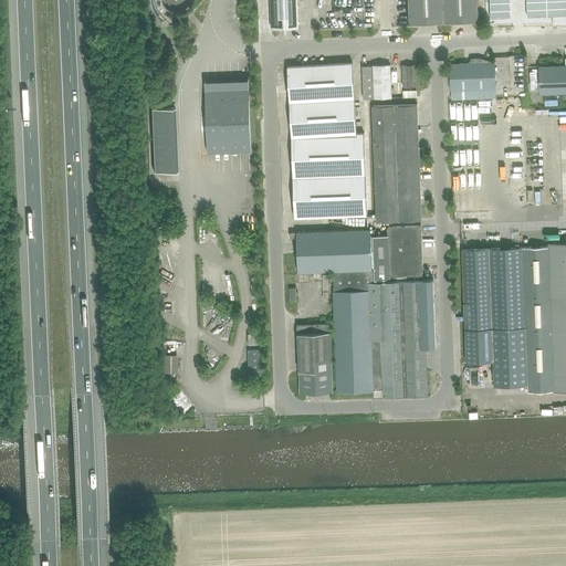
[(148,0),(149,1),(149,3),(150,6),(150,8),(152,10),(153,10),(153,12),(155,13),(155,14),(156,17),(158,18),(158,19),(160,20),(161,20),(159,22),(164,28),(168,24),(173,24),(174,24),(171,23),(174,12),(173,12),(170,11),(168,10),(167,10),(166,9),(165,7),(164,6),(163,3),(161,2),(161,1),(160,0),(148,0)]
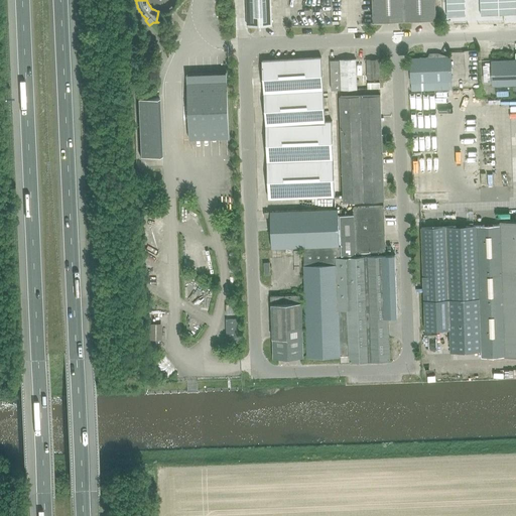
[(246,0),(247,26),(271,25),(272,25),(270,0),(246,0)]
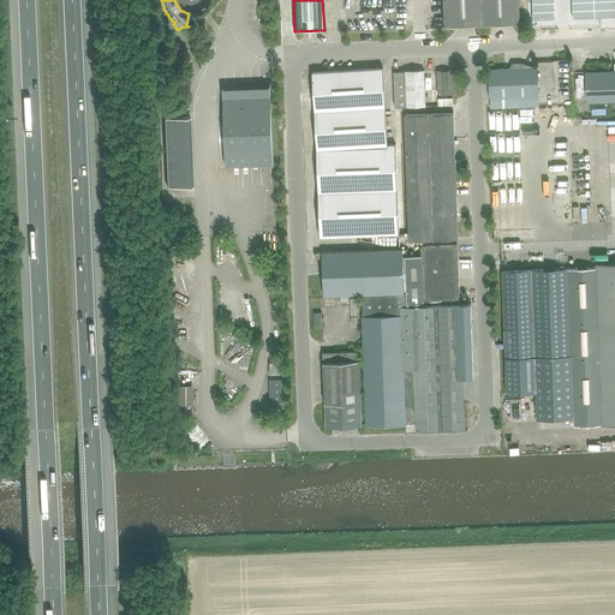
[(519,23),(518,0),(443,0),(445,27),(519,23)]
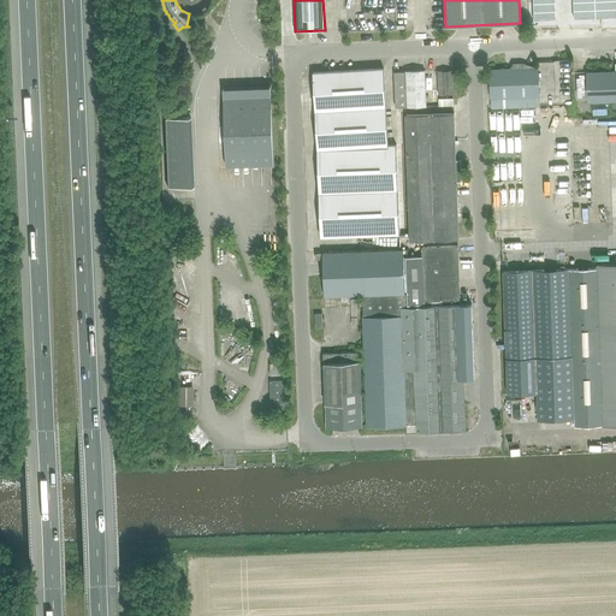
[(615,7),(596,10),(596,17),(615,16),(615,7)]
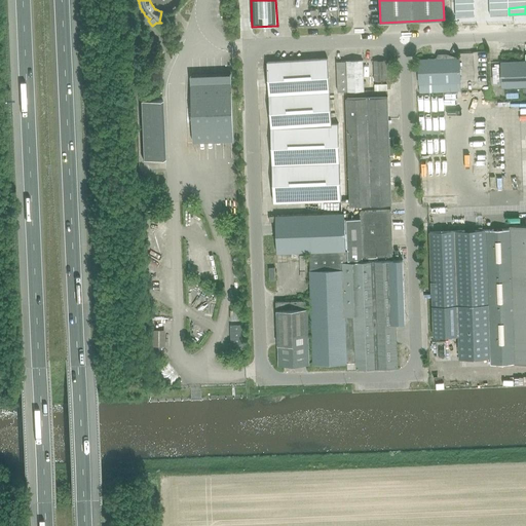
[(525,53),(525,61),(500,62),(501,87),(525,85),(525,53)]
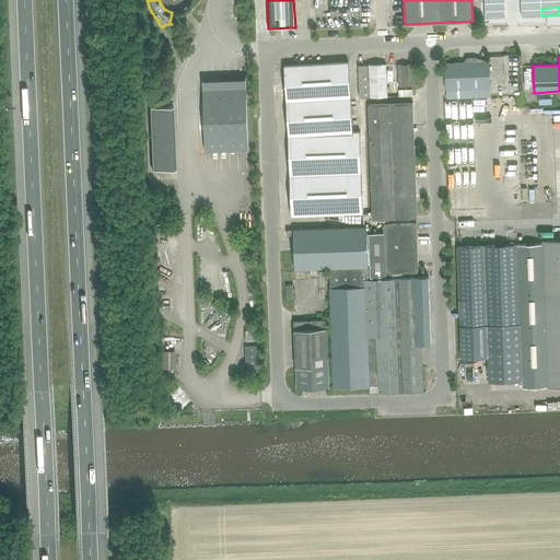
[(490,96),(490,88),(489,61),(445,63),(446,90),(446,98),(490,96)]
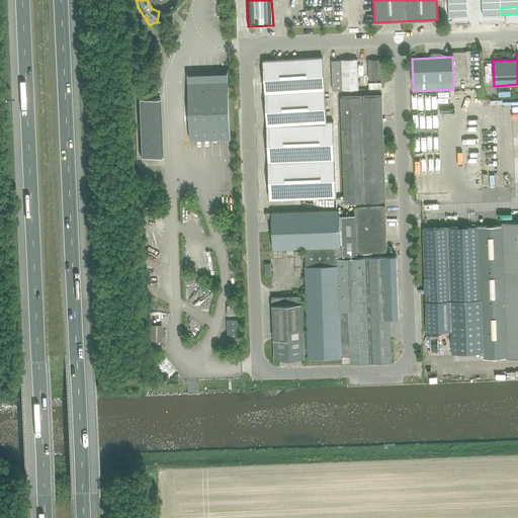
[(263,61),(270,199),(337,195),(333,120),(326,121),(322,59),(263,61)]
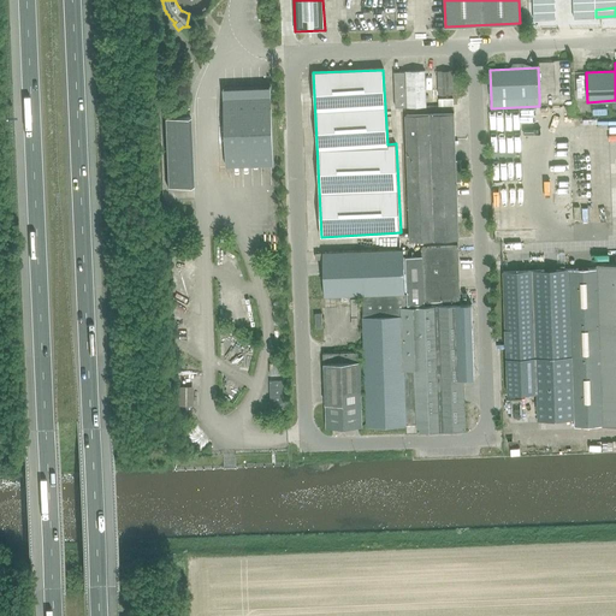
[(426,106),(425,71),(394,72),(395,107),(426,106)]
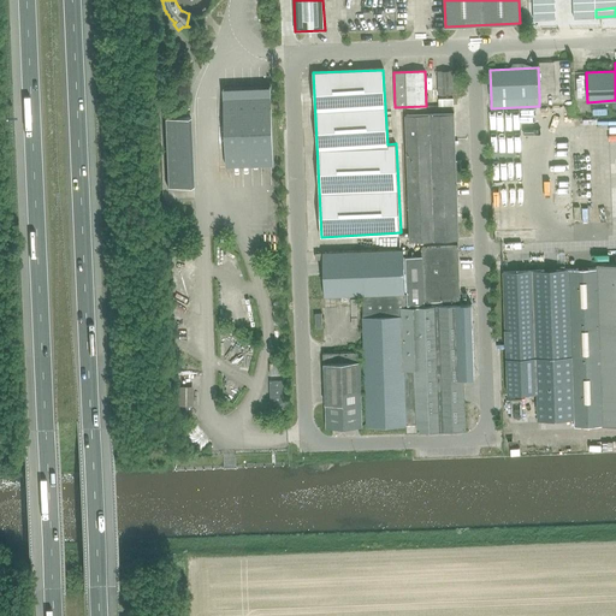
[(452,71),(438,71),(438,94),(452,94),(452,71)]
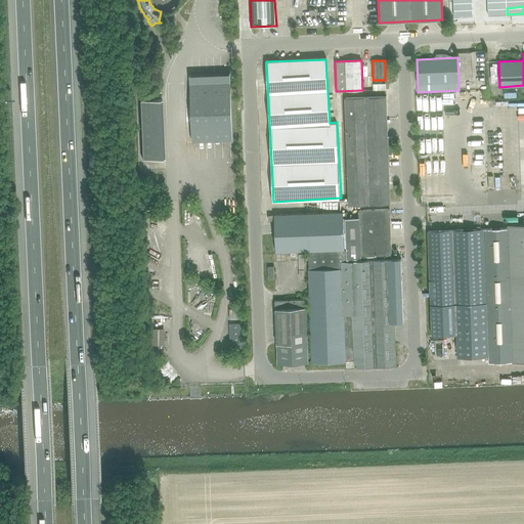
[(230,82),(189,83),(192,142),(232,140),(230,82)]
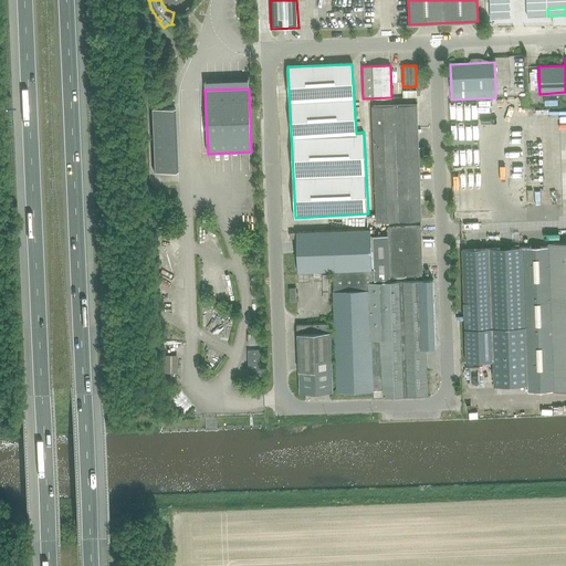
[(423,167),(422,147),(418,147),(417,104),(373,106),(377,221),(421,220),(419,167),(423,167)]
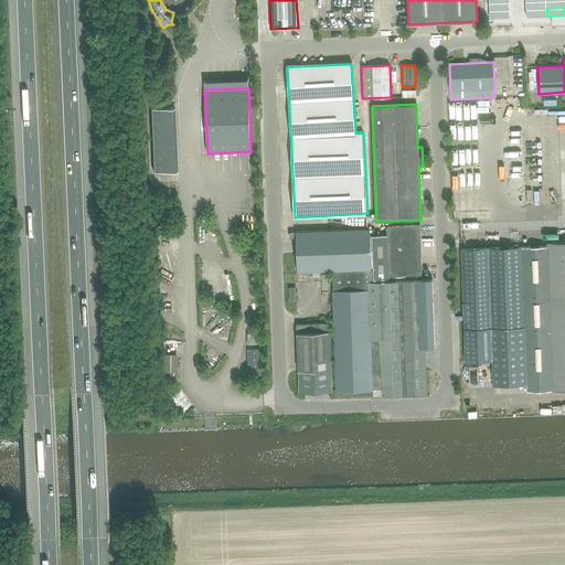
[(456,211),(471,211),(471,219),(481,220),(482,211),(471,210),(471,205),(456,204),(456,211)]
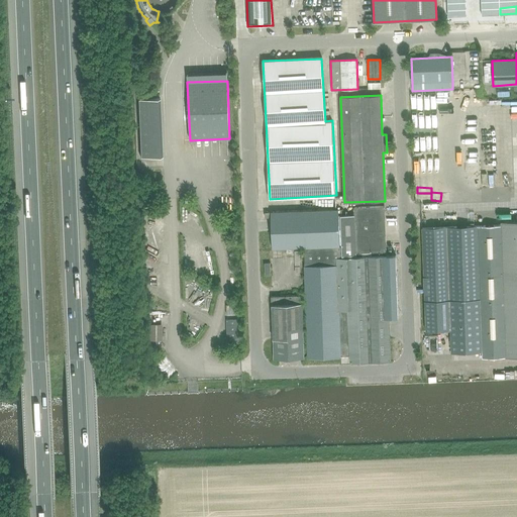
[(336,199),(275,202),(275,211),(336,209),(336,199)]
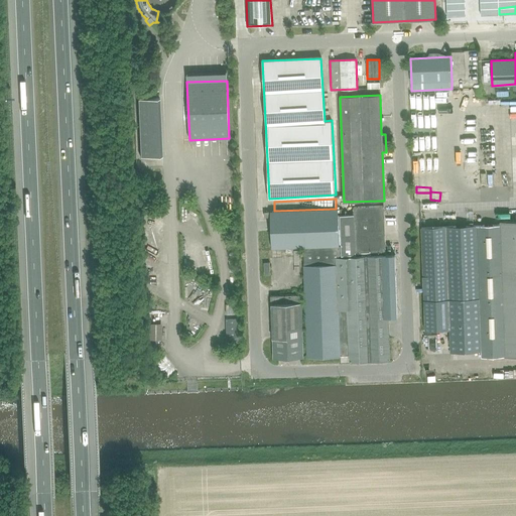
[(353,215),(339,216),(340,246),(342,246),(342,255),(355,255),(355,252),(385,251),(383,206),(353,208),(353,215)]
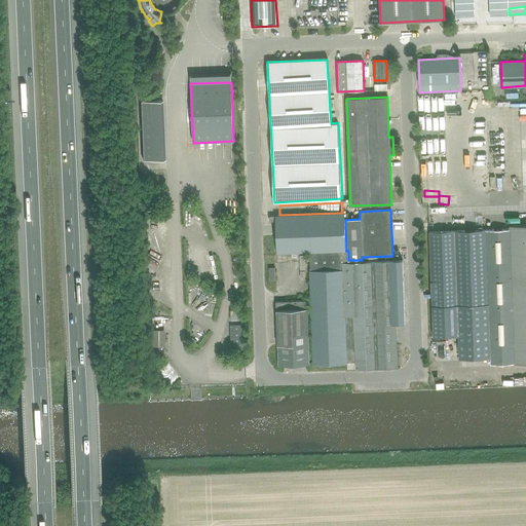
[(345,214),(275,216),(276,253),(309,252),(346,251),(345,220),(345,214)]
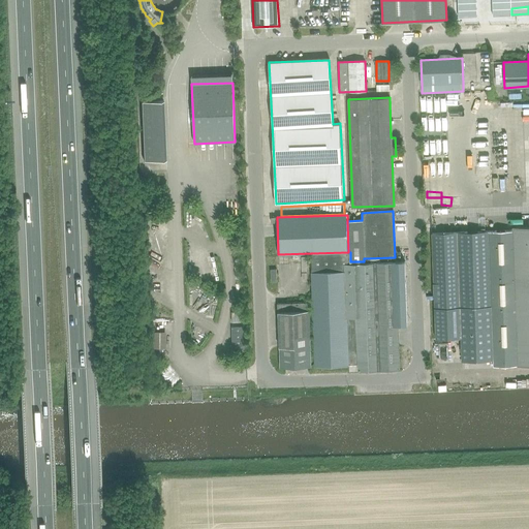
[(492,230),(497,366),(528,364),(528,226),(512,227),(512,230),(492,230)]
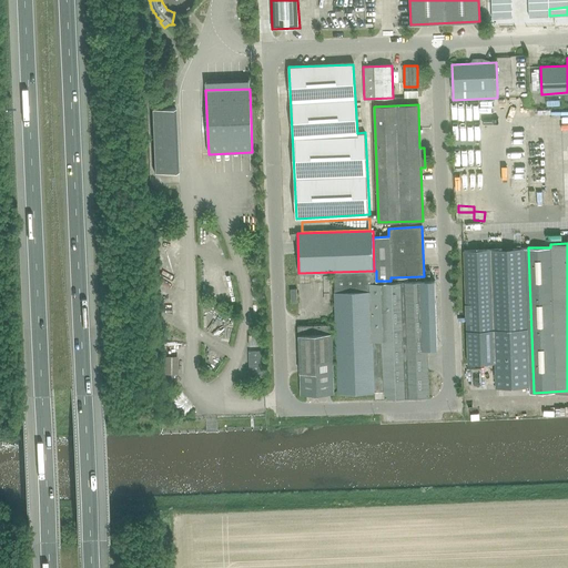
[(529,393),(534,393),(528,247),(464,251),(468,364),(495,363),(496,387),(529,386),(529,393)]
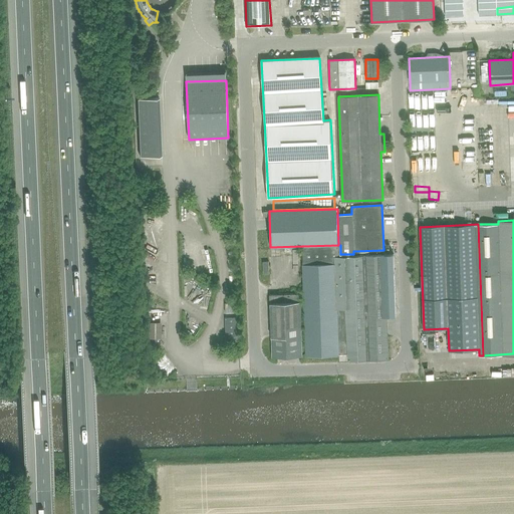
[(338,245),(302,246),(305,355),(338,354),(338,353),(347,353),(347,360),(389,359),(387,316),(396,315),(394,254),(340,256),(340,254),(340,245),(338,245)]
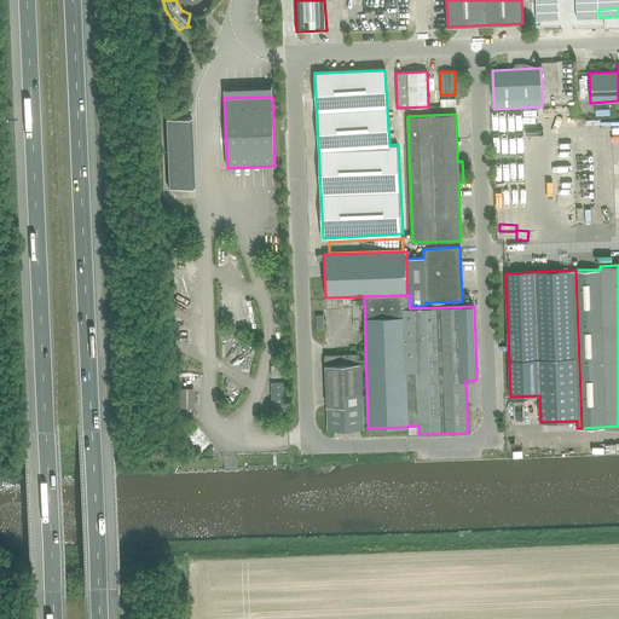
[(364,428),(363,399),(362,353),(324,354),(327,399),(328,429),(364,428)]
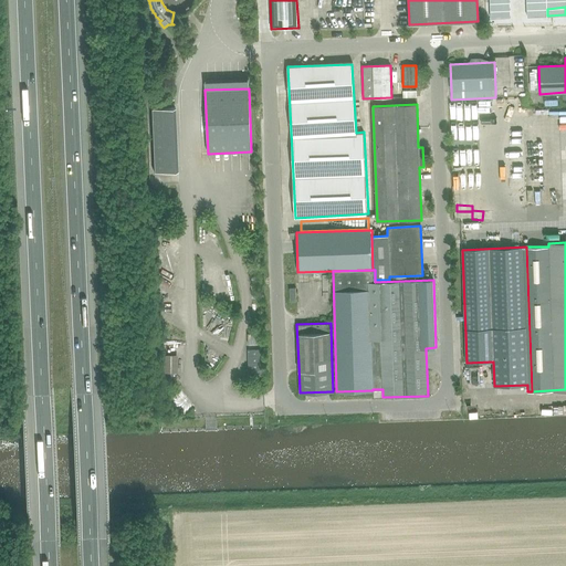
[(262,376),(261,349),(248,349),(248,370),(248,376),(262,376)]
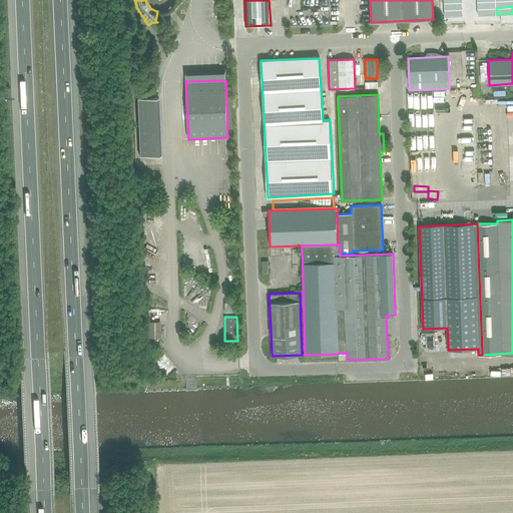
[(160,338),(160,322),(147,322),(147,338),(160,338)]
